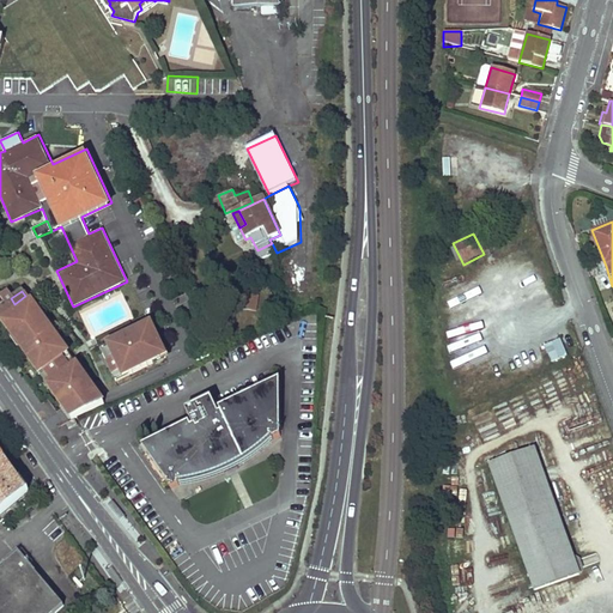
[(46,388),(61,408),(89,389),(74,368),(68,371),(58,354),(62,351),(48,329),(43,332),(36,321),(40,317),(25,296),(14,304),(11,298),(7,293),(0,297),(0,299),(2,304),(6,309),(0,313),(0,322),(11,338),(14,335),(23,346),(19,350),(35,371),(38,368),(50,384),(46,388)]
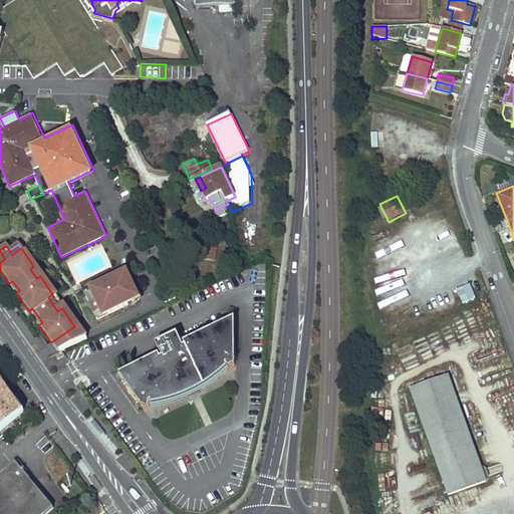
[(40,276),(33,266),(30,269),(36,278),(40,276)]
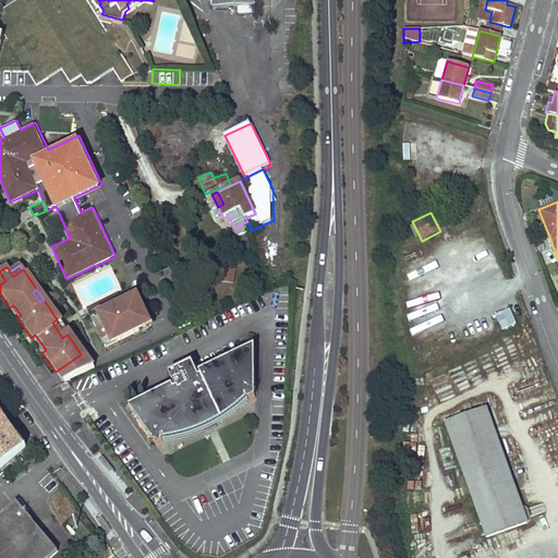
[(134,299),(122,304),(124,307),(136,302),(134,299)]
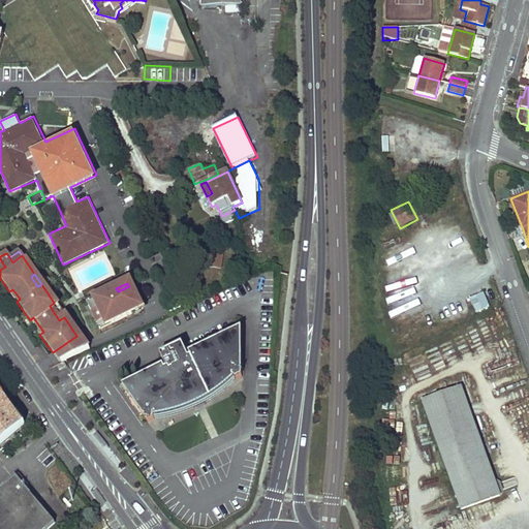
[(97,303),(86,308),(95,327),(106,321),(109,327),(129,316),(127,312),(139,307),(129,286),(118,291),(116,288),(95,298),(97,303)]
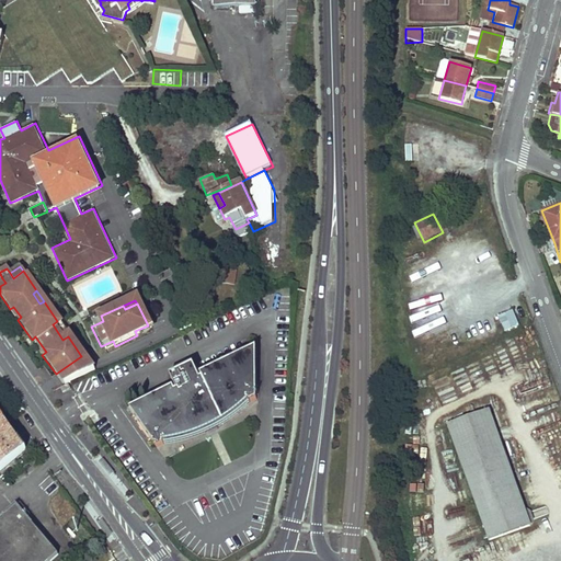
[(10,309),(18,320),(21,317),(13,307),(10,309)]
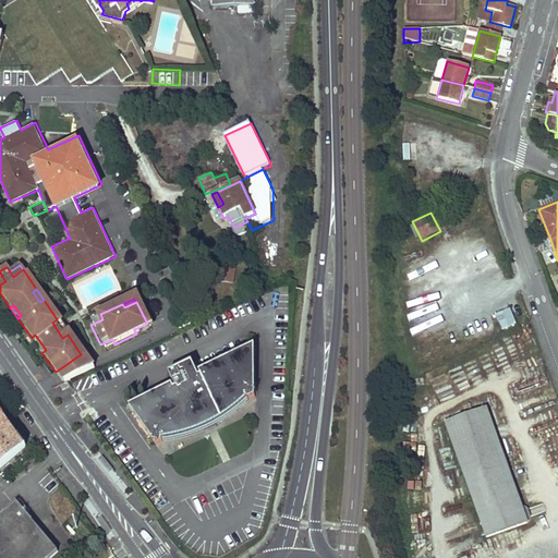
[(500,331),(517,325),(510,310),(495,316),(500,331)]
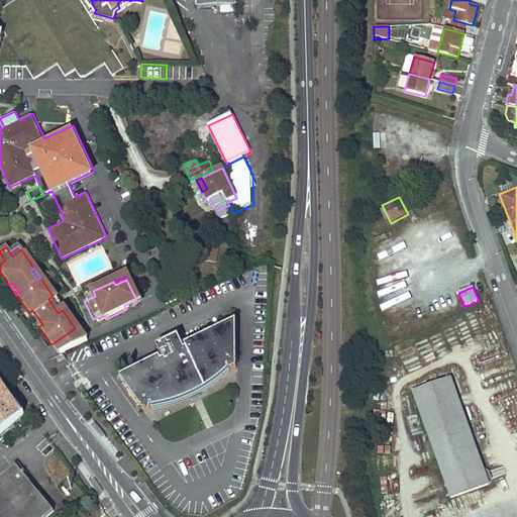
[(93,291),(82,297),(84,301),(95,296),(93,291)]
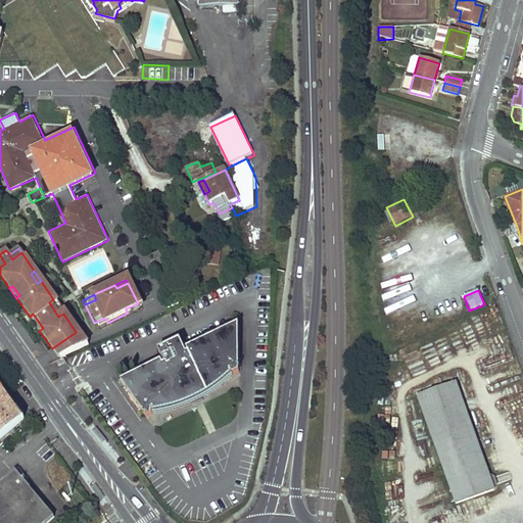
[(58,317),(63,314),(53,299),(49,302),(58,317)]
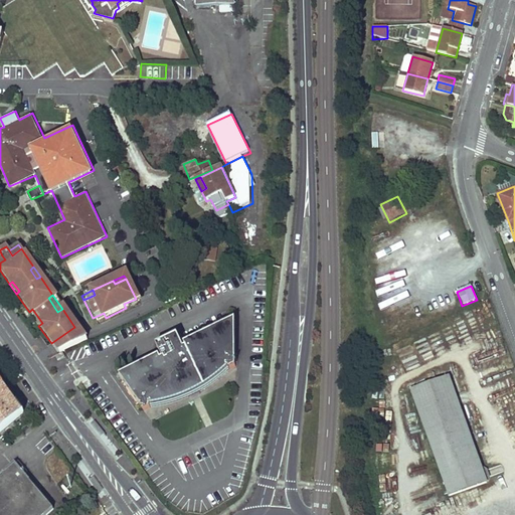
[(126,308),(137,302),(136,299),(124,304),(126,308)]
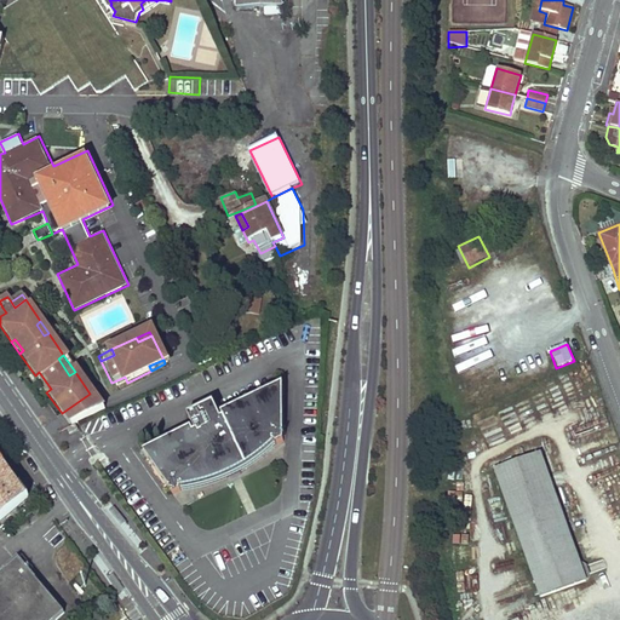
[(35,375),(46,392),(51,389),(39,372),(35,375)]
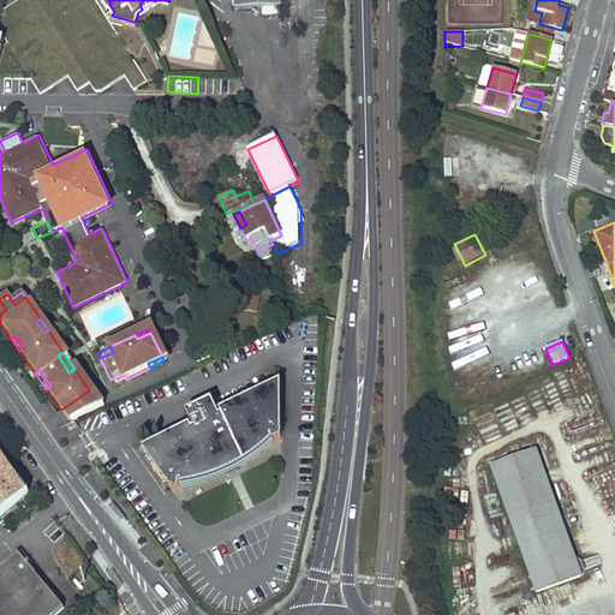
[(111,380),(113,386),(126,380),(124,374),(111,380)]
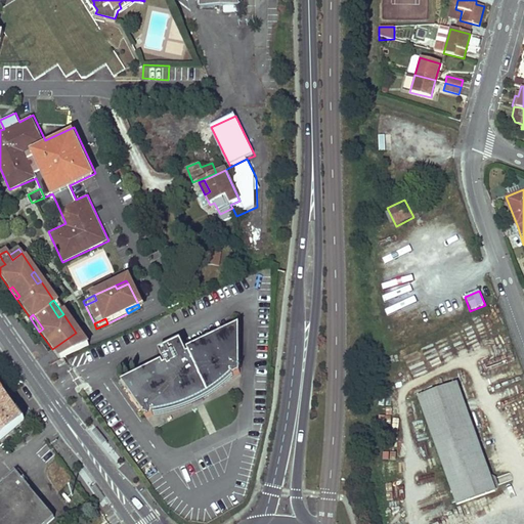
[(159,367),(123,384),(126,389),(122,392),(142,421),(147,420),(149,419),(167,415),(170,413),(177,411),(183,408),(189,406),(195,403),(202,400),(207,397),(210,395),(214,393),(217,390),(221,388),(224,385),(226,383),(228,380),(228,378),(235,377),(235,328),(184,355),(185,358),(184,359),(177,346),(157,356),(163,369),(161,372),(159,367)]
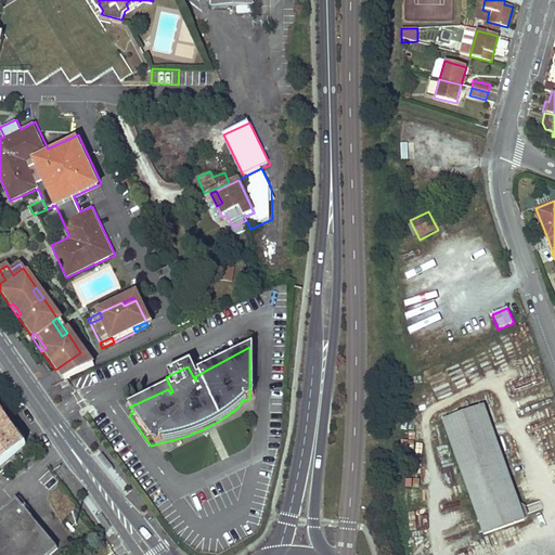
[(55,370),(63,382),(92,368),(80,352),(55,370)]
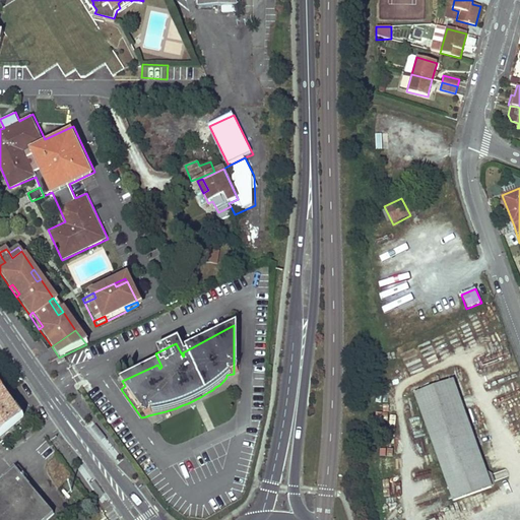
[(474,440),(453,380),(415,393),(427,423),(431,434),(454,501),(492,488),(474,440)]
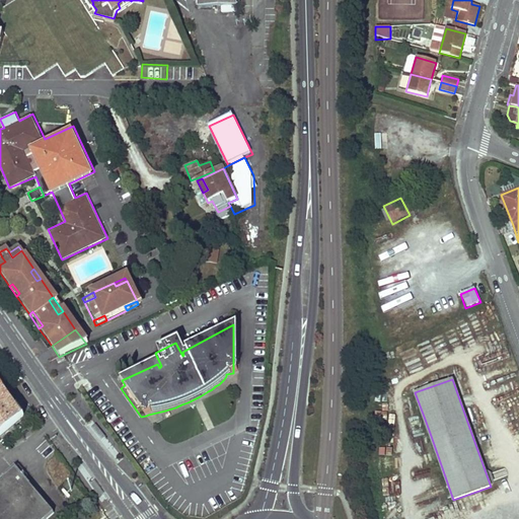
[(125,385),(122,380),(116,382),(121,388),(125,385)]
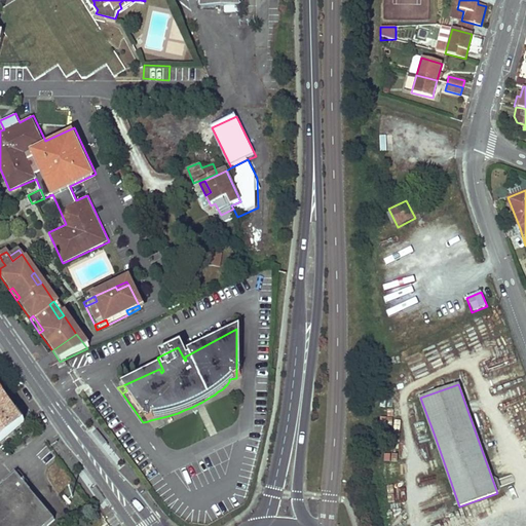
[(431,427),(426,429),(430,441),(436,439),(431,427)]
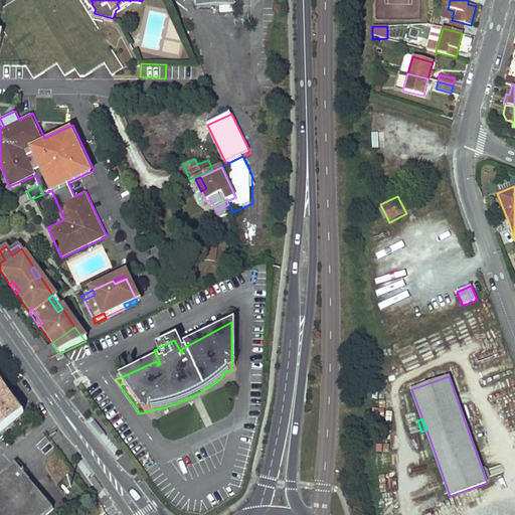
[(95,420),(91,424),(101,437),(105,434),(95,420)]
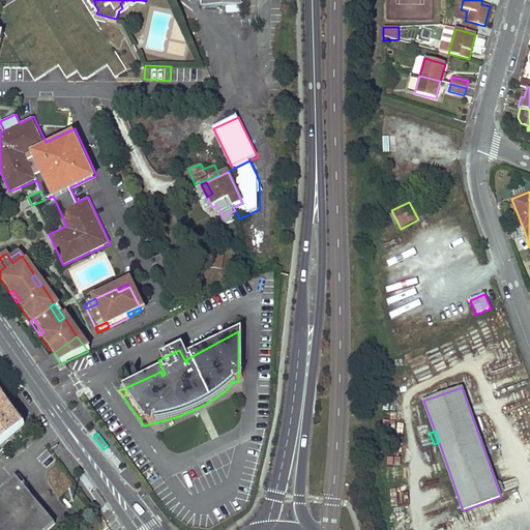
[(421,442),(410,446),(414,457),(425,452),(421,442)]
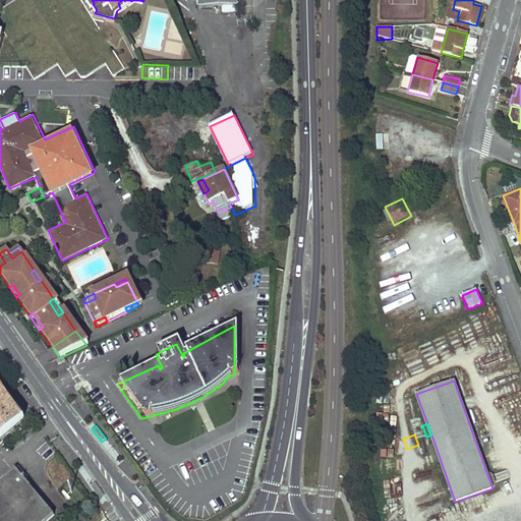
[(0,520),(45,520),(54,514),(36,494),(15,470),(0,482),(0,520)]
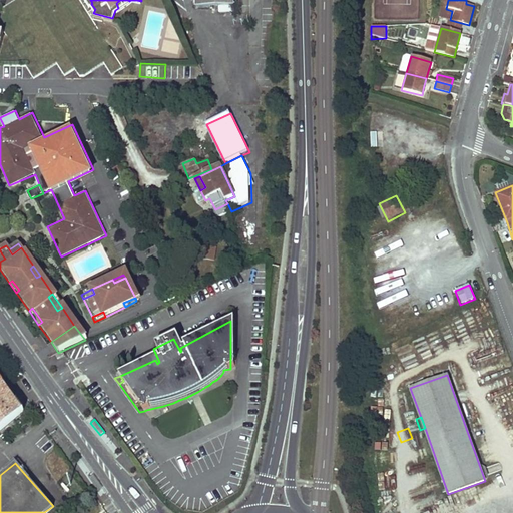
[(93,475),(89,478),(98,491),(102,487),(93,475)]
